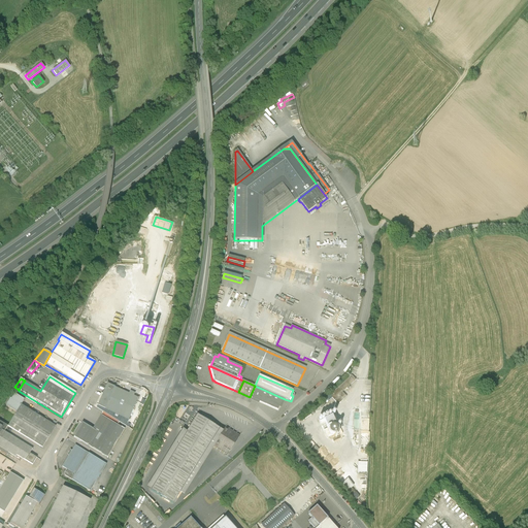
[(98,405),(98,406),(128,420),(138,398),(134,396),(135,394),(130,391),(129,394),(107,385),(103,394),(98,405)]
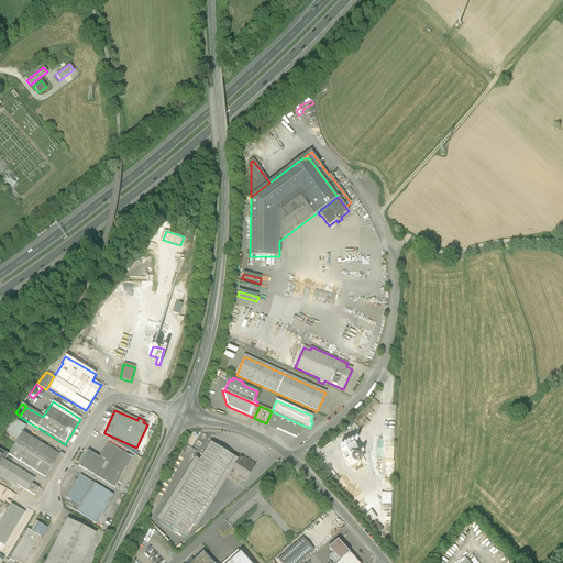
[(304,426),(272,411),(266,423),(265,426),(267,427),(276,431),(277,429),(296,438),(298,434),(300,435),(304,426)]
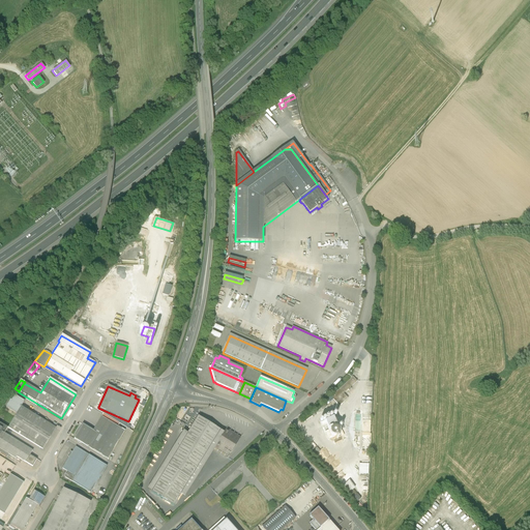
[(16,415),(21,407),(24,402),(13,395),(10,402),(9,401),(5,408),(16,415)]
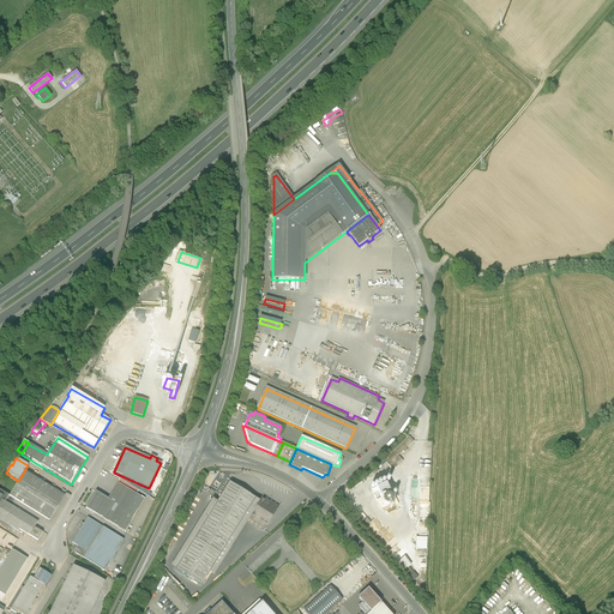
[(65,497),(24,471),(18,481),(8,497),(49,522),(65,497)]
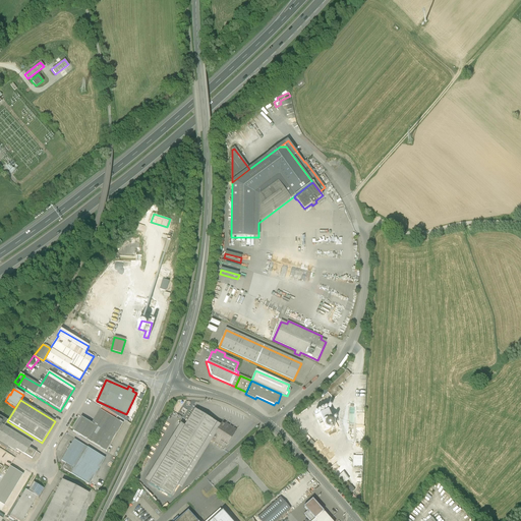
[(81,417),(72,430),(106,451),(122,423),(100,409),(91,423),(81,417)]
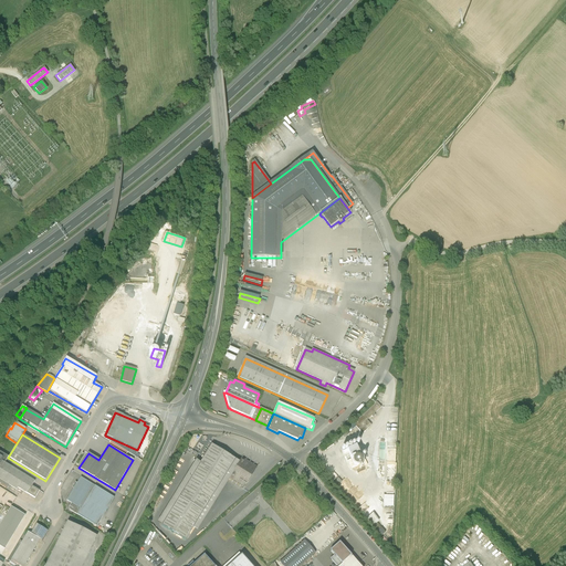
[(200,463),(163,526),(186,541),(192,530),(198,533),(231,480),(241,463),(211,446),(200,463)]
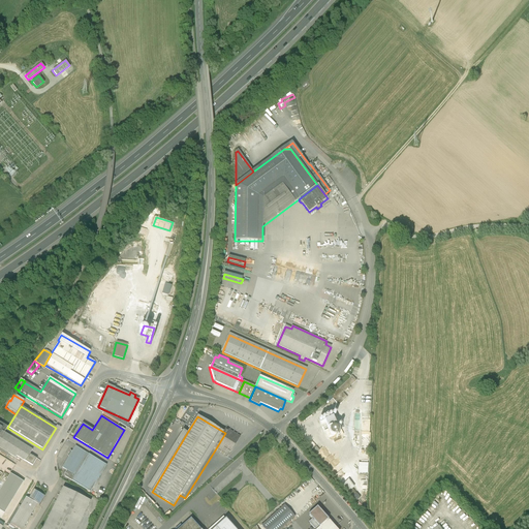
[(370,419),(362,419),(362,433),(369,433),(370,419)]
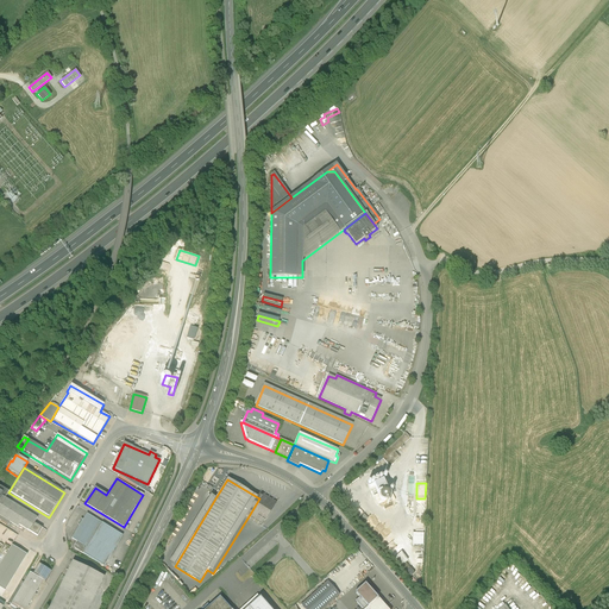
[(19,526),(37,537),(42,529),(33,525),(37,518),(5,498),(1,496),(4,494),(0,490),(0,516),(10,522),(18,528),(19,526)]
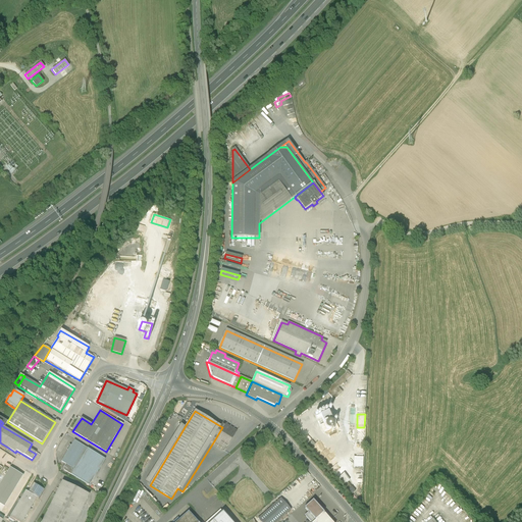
[(237,430),(224,423),(222,427),(213,442),(225,450),(237,430)]
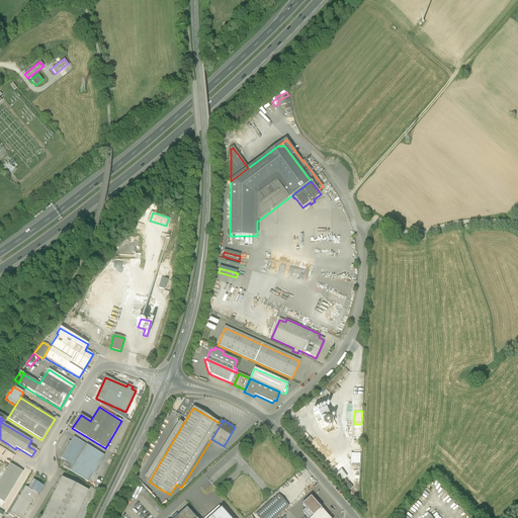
[(149,482),(183,424),(179,422),(144,479),(149,482)]
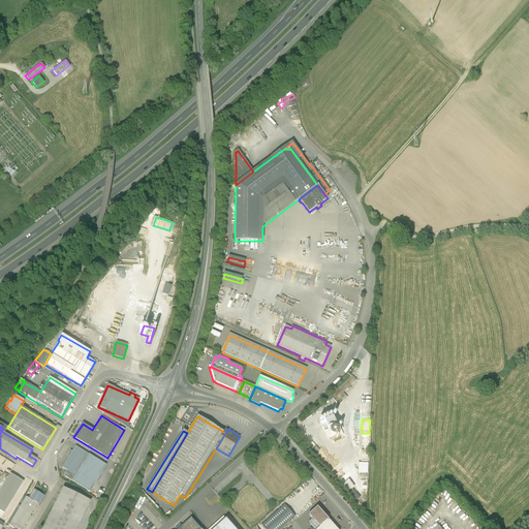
[(106,465),(75,446),(72,452),(70,450),(67,456),(69,457),(62,468),(66,470),(64,474),(64,476),(90,492),(106,465)]
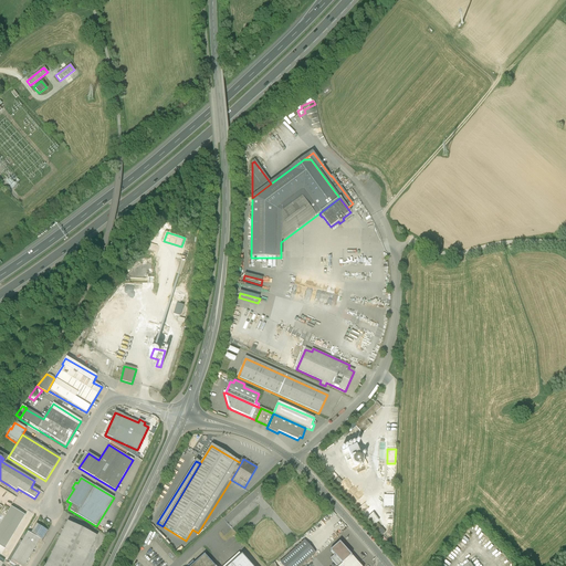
[(342,482),(338,478),(333,483),(336,488),(342,482)]
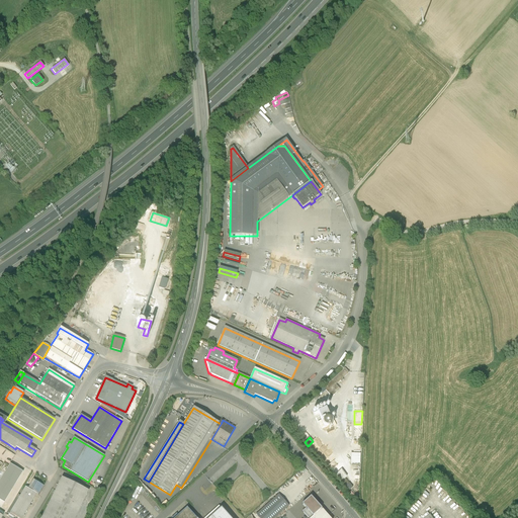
[(360,453),(351,453),(351,463),(360,463),(360,453)]
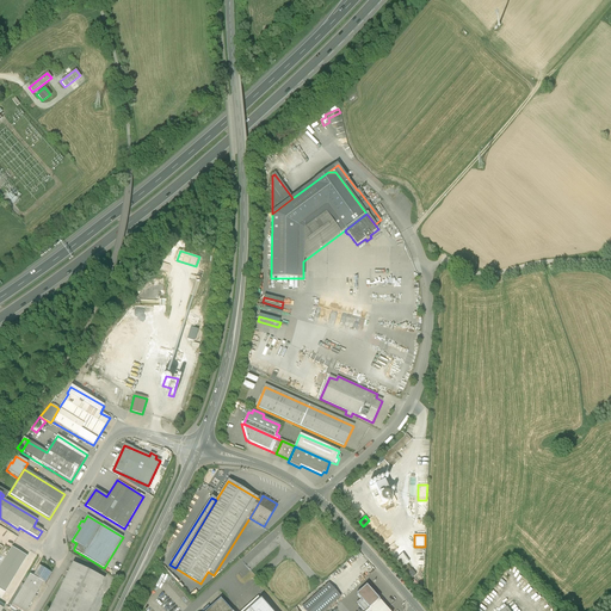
[(26,557),(11,548),(0,566),(0,588),(5,592),(26,557)]
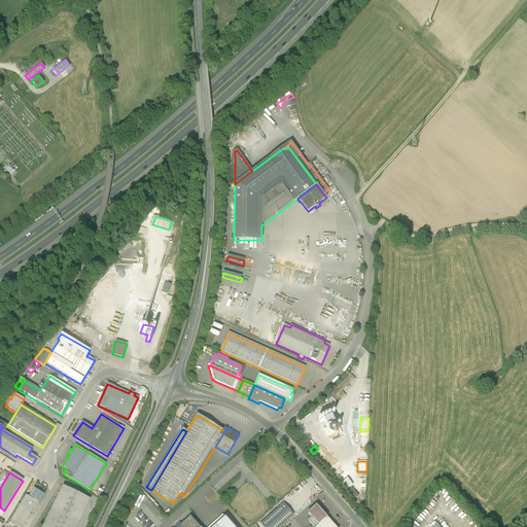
[(353,485),(346,478),(340,483),(350,495),(354,491),(351,487),(353,485)]
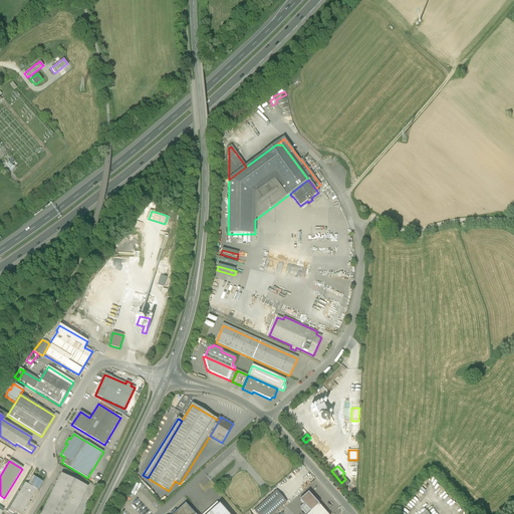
[(74,513),(88,487),(61,474),(41,513),(74,513)]
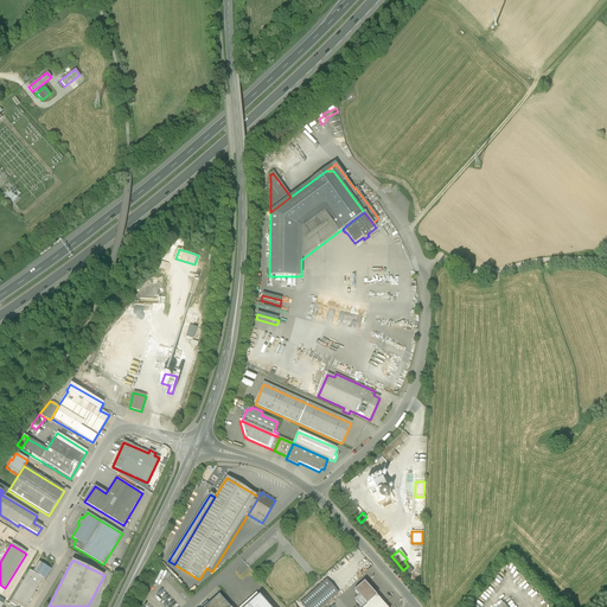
[(51,570),(38,562),(32,574),(43,580),(44,581),(51,570)]
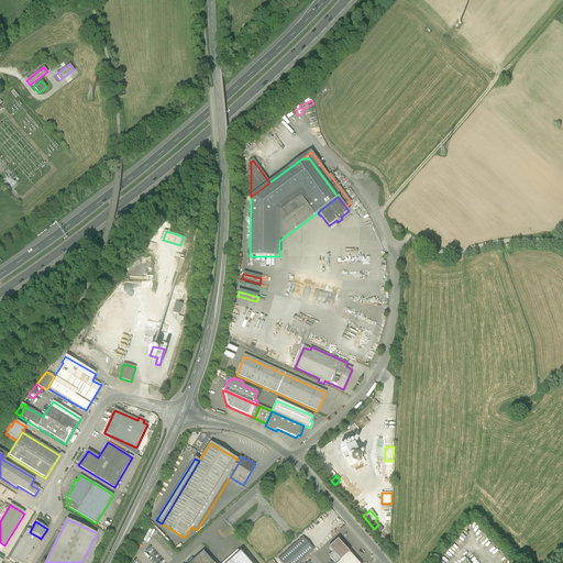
[(30,532),(28,530),(10,558),(19,562),(23,562),(40,538),(30,532)]
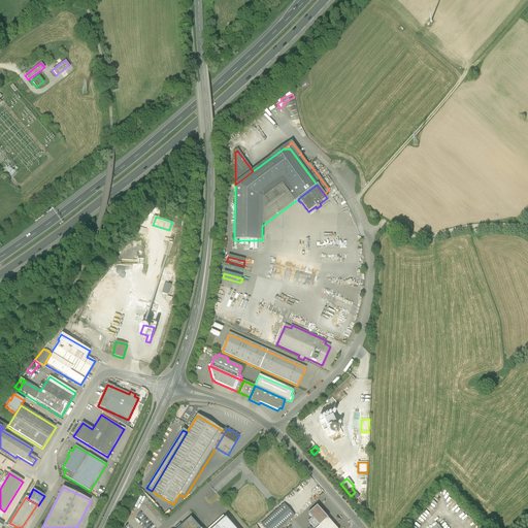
[(261,525),(263,527),(279,527),(293,516),(290,513),(288,510),(283,505),(261,525)]
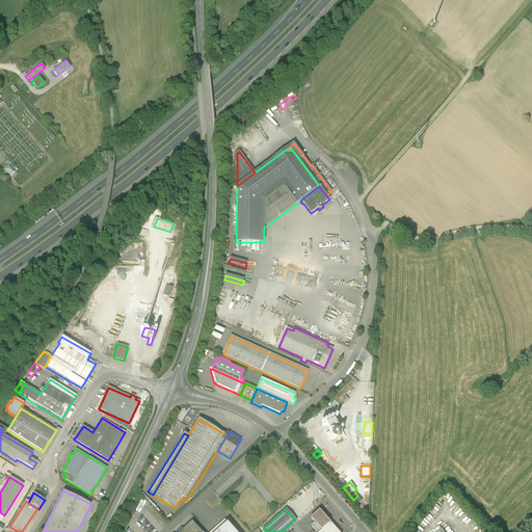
[(313,523),(320,530),(329,523),(317,509),(309,517),(313,523)]
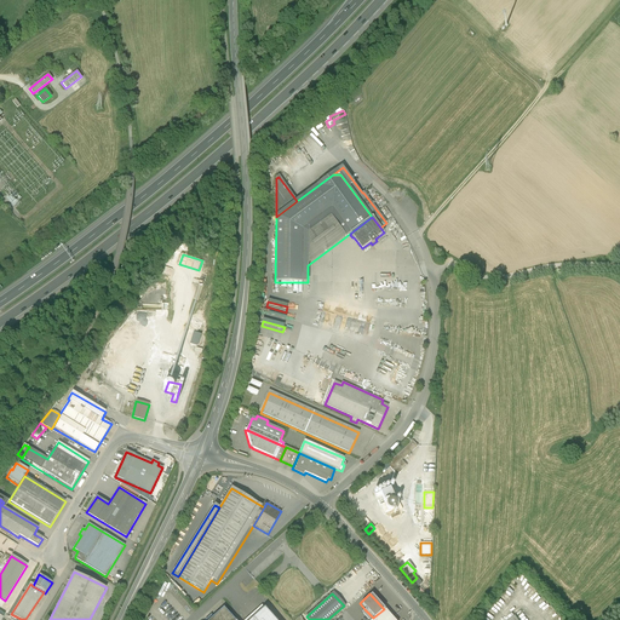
[(205,619),(237,619),(224,604),(205,619)]
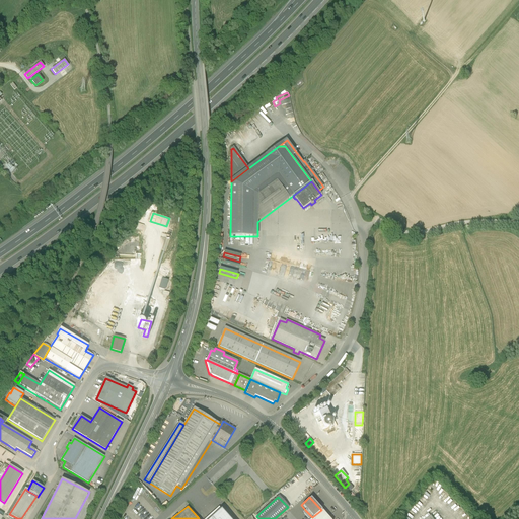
[(232,518),(220,506),(206,518),(232,518)]
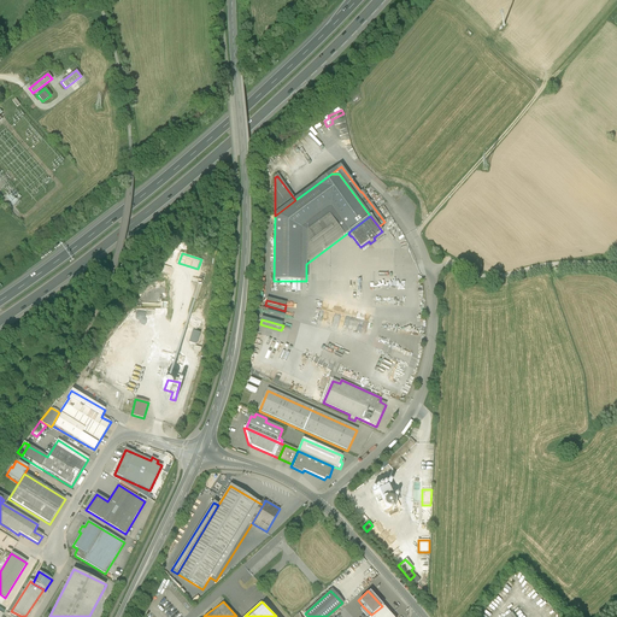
[(359,610),(365,616),(368,616),(371,615),(363,606),(359,610)]
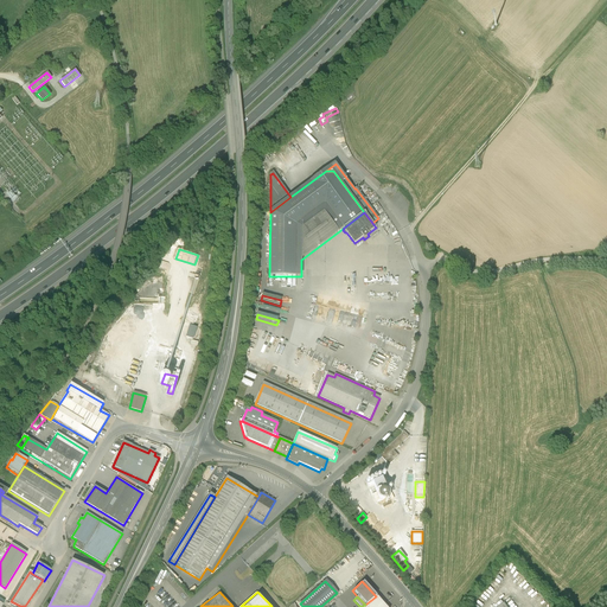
[(384,606),(376,596),(365,605),(362,606),(384,606)]
